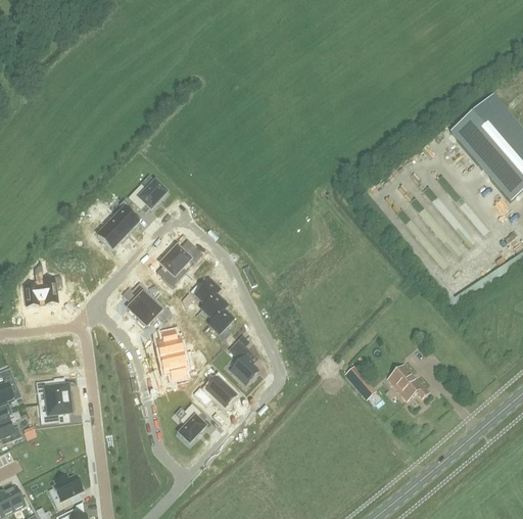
[(522,143),(480,182),(502,206),(522,188),(522,143)]
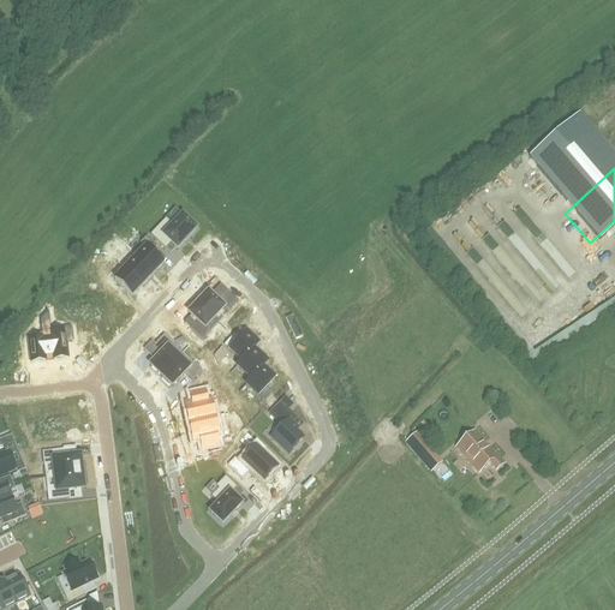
[(166,215),(150,231),(166,245),(171,239),(177,244),(177,245),(196,225),(183,211),(173,221),(166,215)]
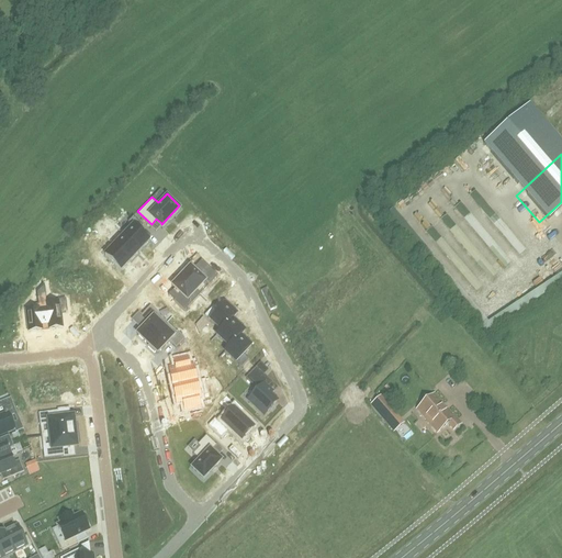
[(125,196),(121,201),(128,209),(134,203),(125,196)]
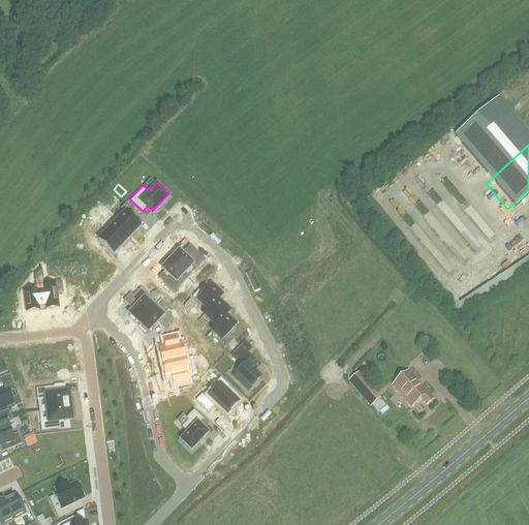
[(431,223),(427,227),(459,267),(481,249),(465,228),(468,226),(445,198),(425,215),(431,223)]
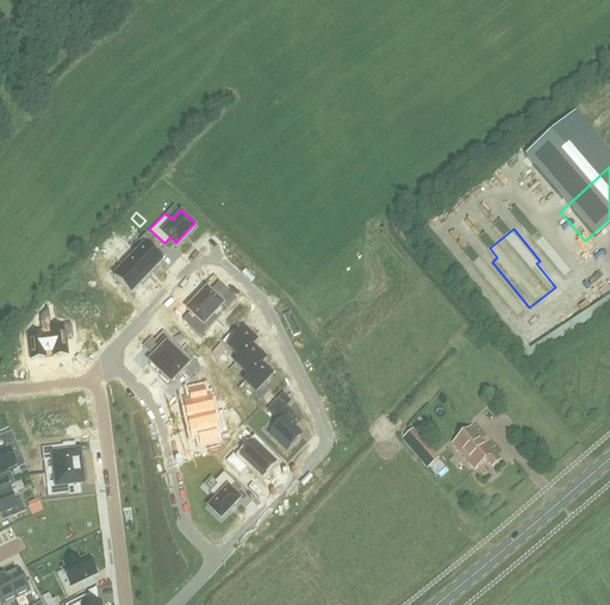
[(142,239),(132,249),(135,251),(151,268),(162,257),(150,245),(155,241),(144,231),(139,237),(142,239)]
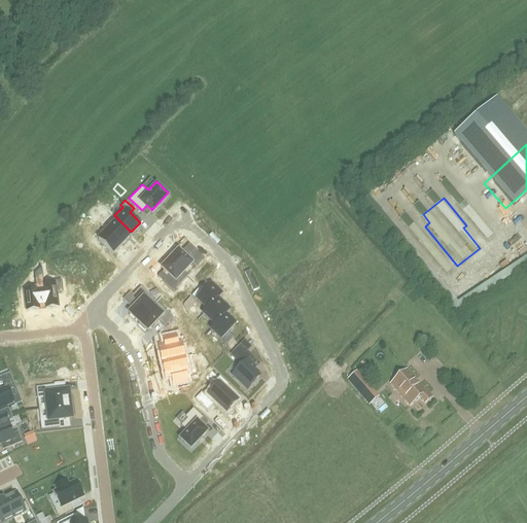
[(96,206),(100,211),(104,207),(100,203),(96,206)]
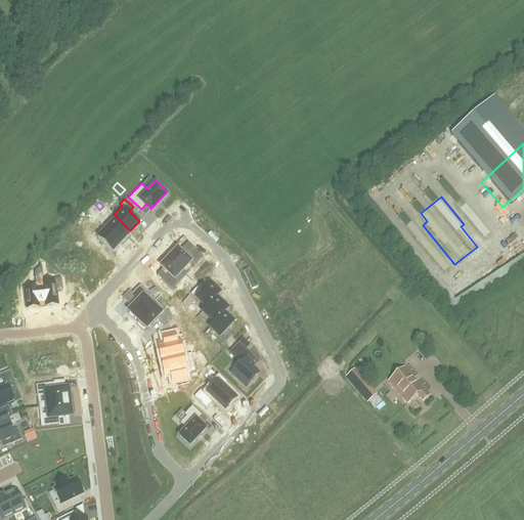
[(116,216),(105,226),(121,241),(130,230),(116,216)]
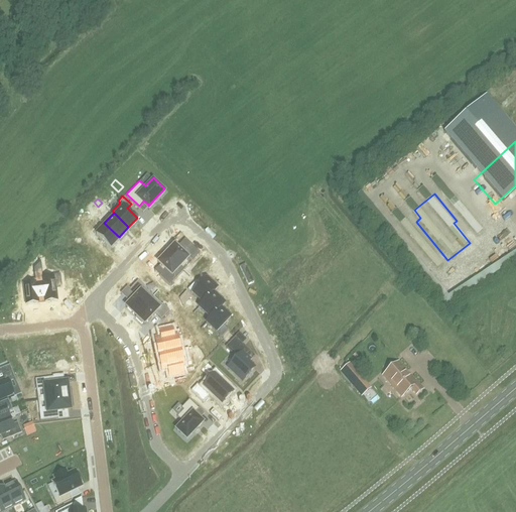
[(439,265),(443,262),(408,215),(398,223),(424,257),(429,253),(439,265)]
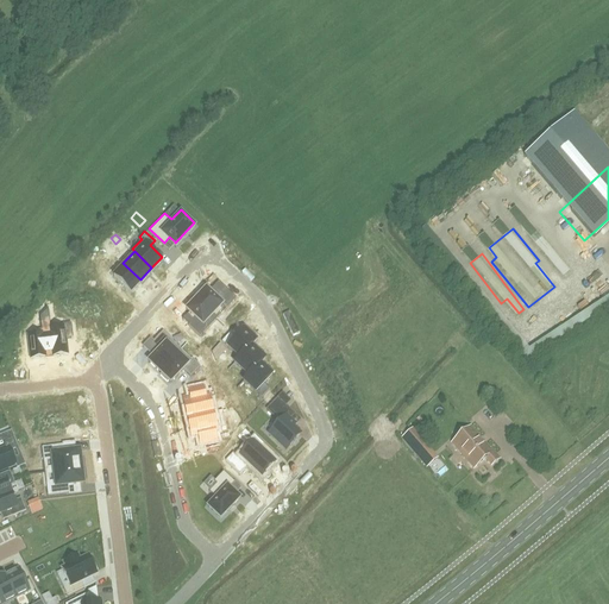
[(123,263),(113,274),(131,289),(140,280),(123,263)]
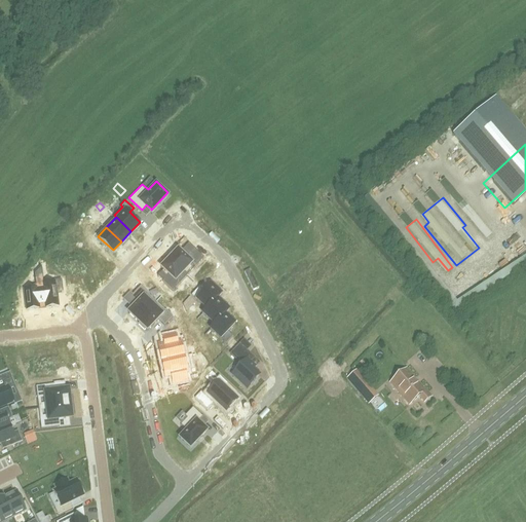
[(402,231),(398,235),(404,243),(408,238),(402,231)]
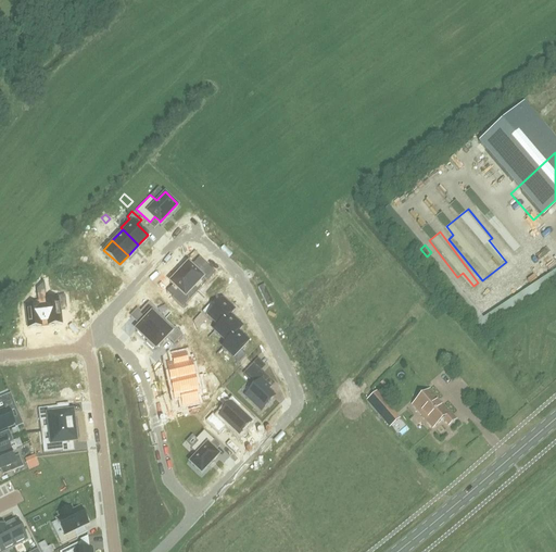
[(188,261),(179,270),(198,288),(215,270),(205,259),(199,265),(199,266),(197,268),(196,268),(188,261)]
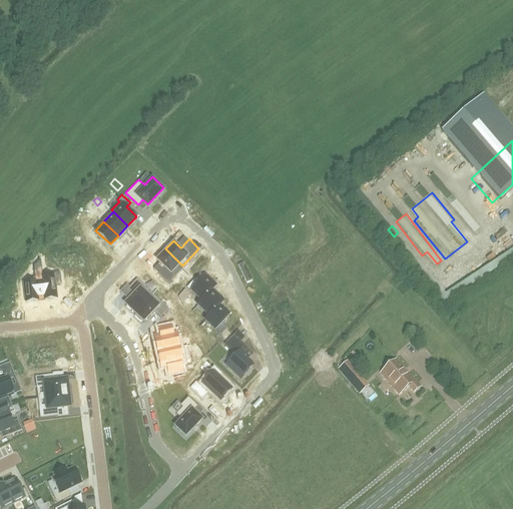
[(165,248),(157,258),(164,265),(165,266),(163,267),(162,267),(158,271),(168,281),(182,266),(165,248)]
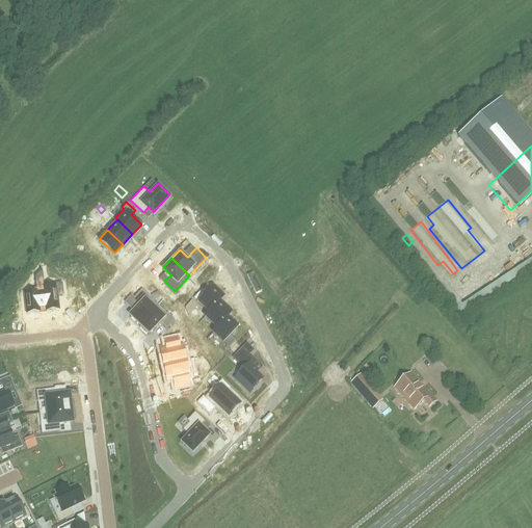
[(33,289),(25,290),(27,310),(40,309),(40,305),(46,304),(44,284),(42,266),(34,273),(36,286),(32,286),(33,289)]
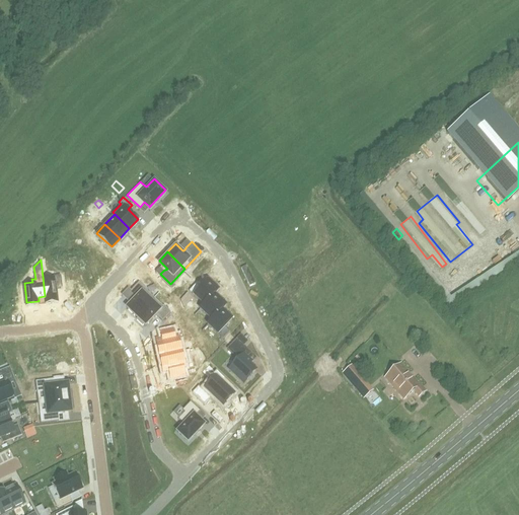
[(43,277),(45,296),(45,300),(50,300),(58,299),(56,286),(62,285),(61,273),(54,274),(54,276),(43,277)]
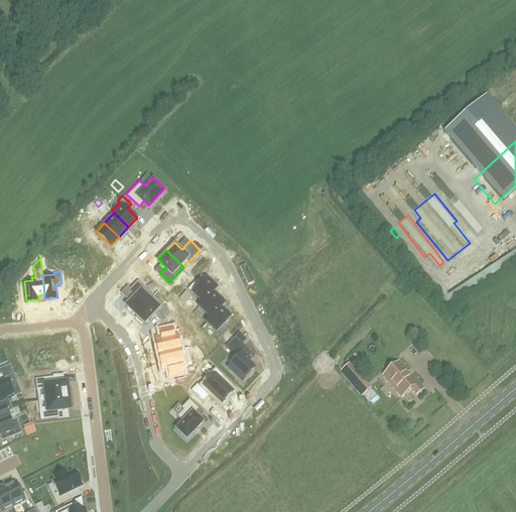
[(195,278),(188,286),(203,300),(213,290),(217,286),(207,276),(200,283),(195,278)]
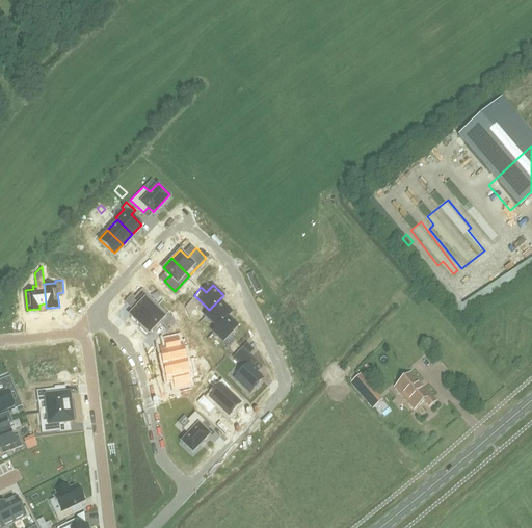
[(134,308),(130,312),(139,321),(158,301),(149,293),(150,292),(142,286),(134,294),(134,295),(140,301),(134,308)]
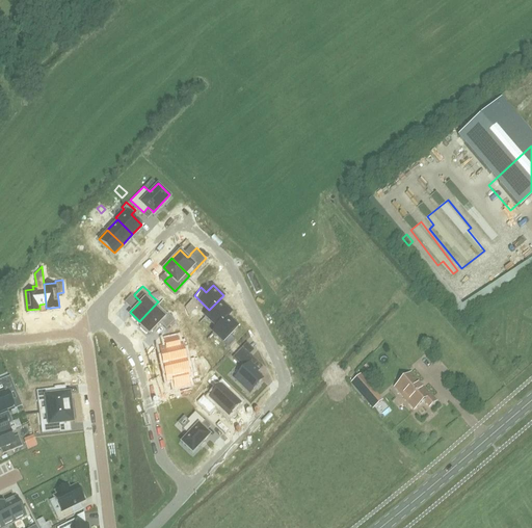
[(180,290),(176,295),(185,305),(190,299),(180,290)]
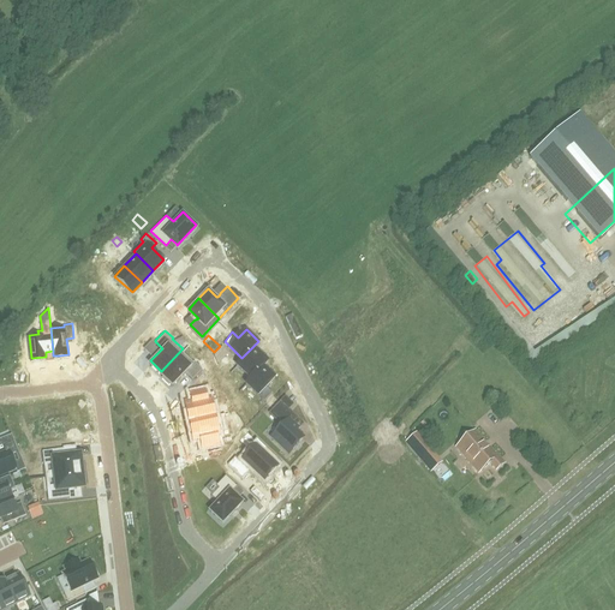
[(242,358),(237,363),(251,376),(262,364),(267,359),(254,346),(242,358)]
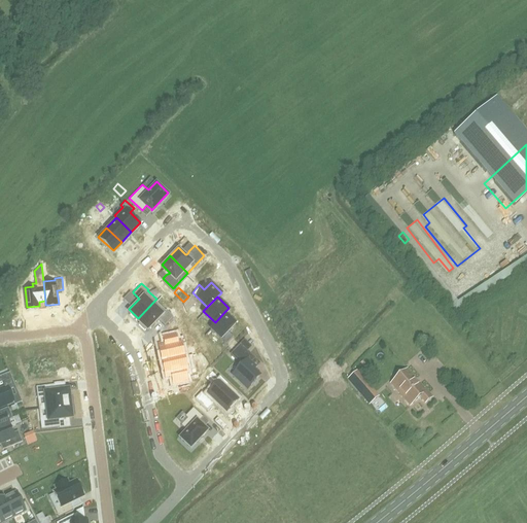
[(156,299),(138,318),(140,320),(138,321),(145,327),(146,325),(147,327),(159,316),(165,322),(173,314),(166,307),(166,308),(156,299)]
